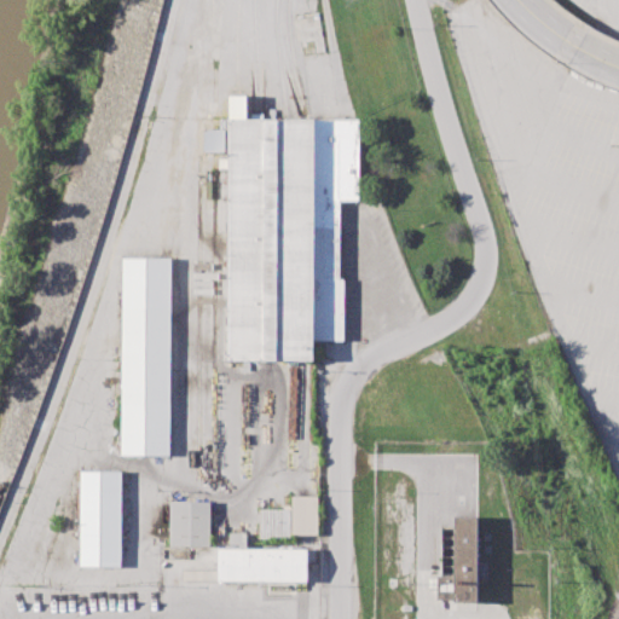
[(301,56),(327,51),(319,10),(294,15),(301,56)]
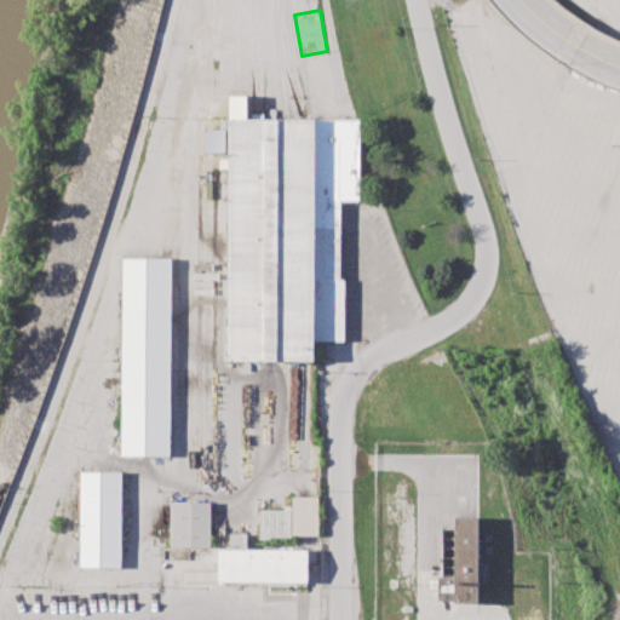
[(228,361),(314,361),(314,340),(344,342),(344,279),(339,279),(340,200),(359,200),(360,119),(356,119),(229,119),(228,361)]
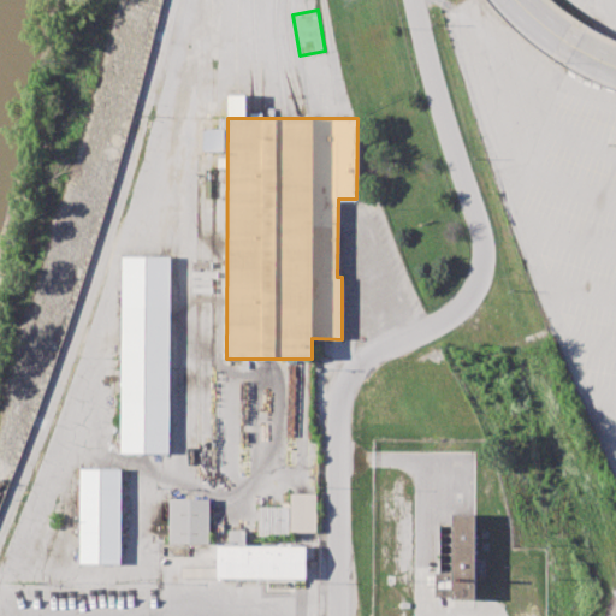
[(122,256),(170,256),(169,452),(120,452),(122,256)]
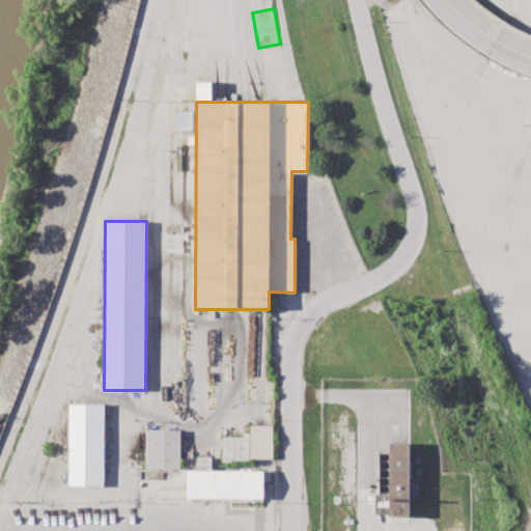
[(70,403),(104,403),(103,485),(68,485),(70,403)]
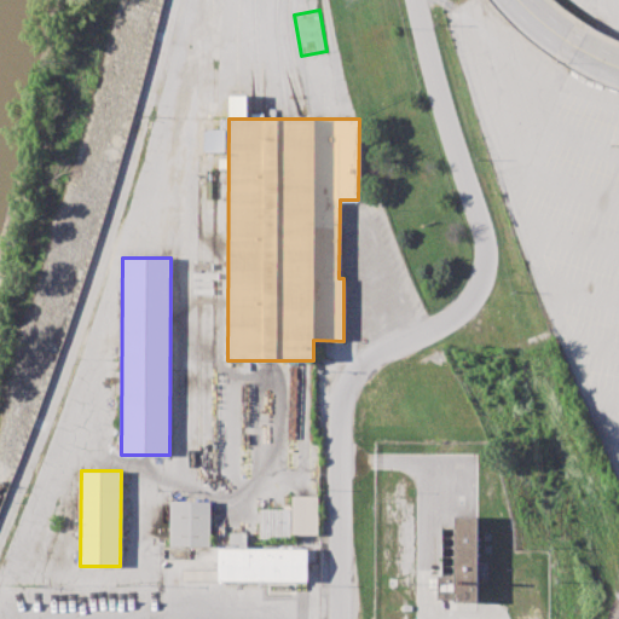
[(317,534),(318,496),(291,496),(291,534),(317,534)]
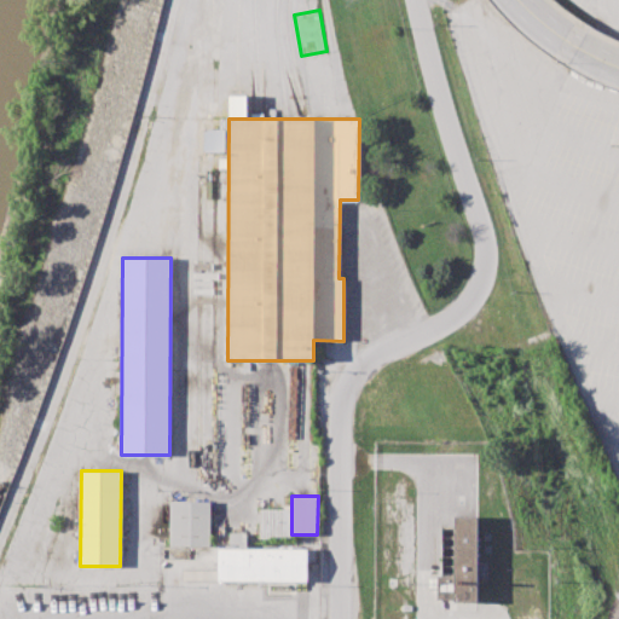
[(210,547),(169,545),(171,501),(210,502),(210,547)]
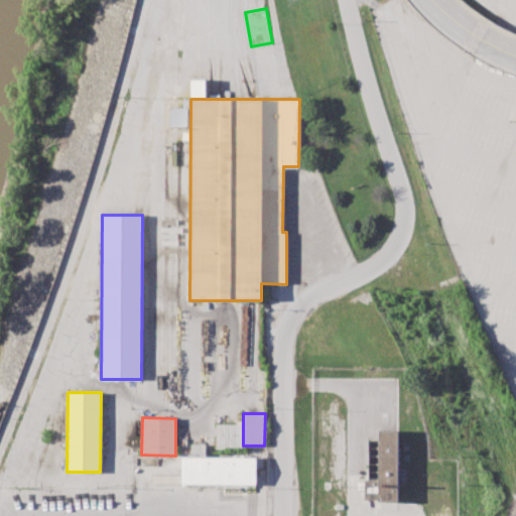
[(216,448),(241,448),(241,424),(216,424),(216,448)]
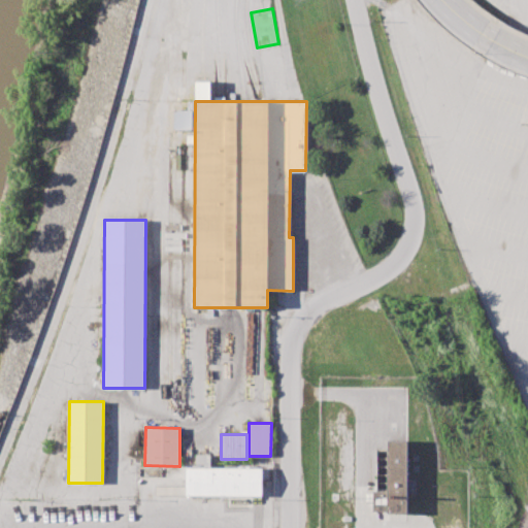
[(407,440),(407,514),(387,514),(387,509),(372,509),(372,491),(376,491),(376,451),(388,450),(388,440),(407,440)]
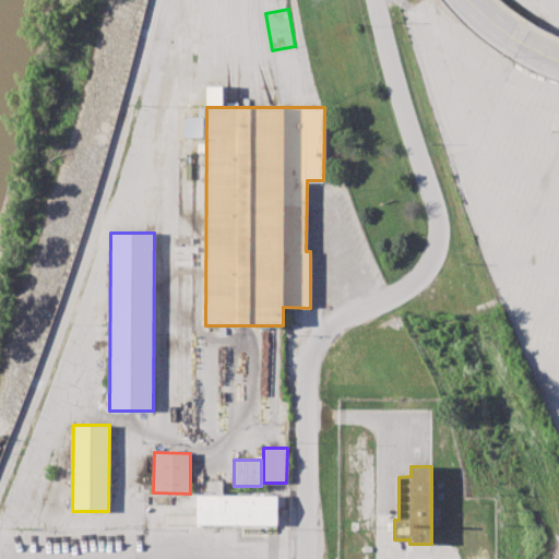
[(222,480),(207,482),(207,495),(223,495),(222,480)]
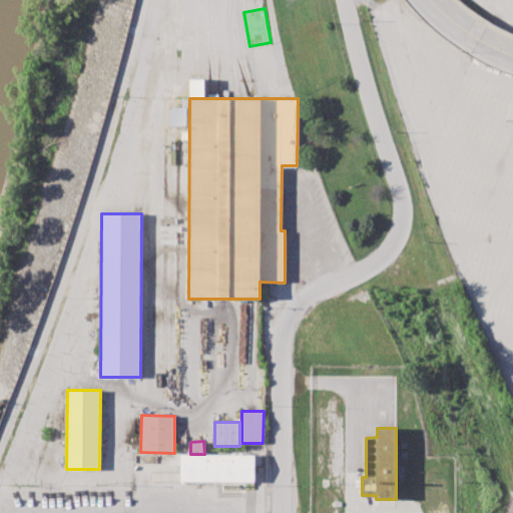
[(180,481),(254,481),(254,454),(180,454),(180,481)]
